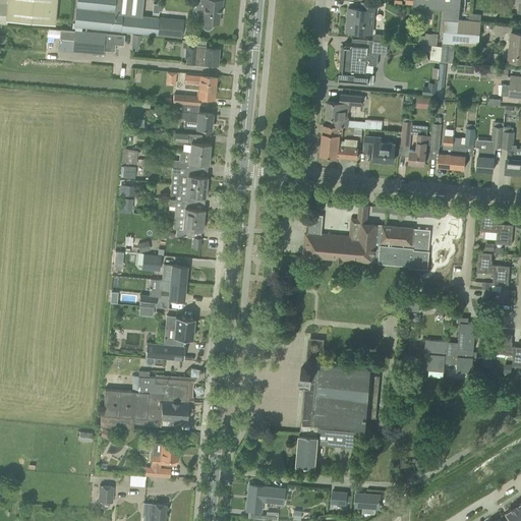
[(56,0),(7,0),(7,4),(1,4),(1,0),(0,0),(0,18),(55,24),(56,0)]
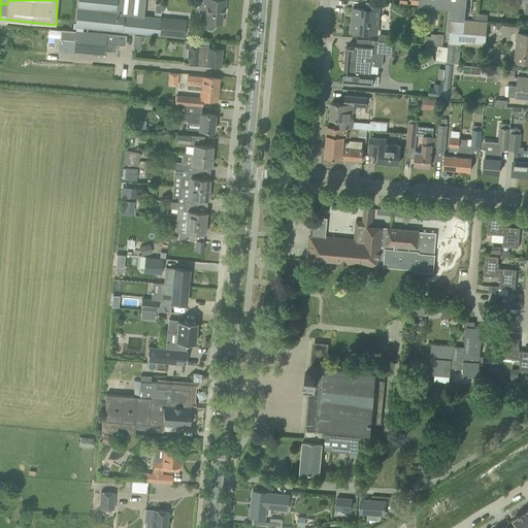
[(169,20),(161,19),(161,18),(143,15),(144,0),(77,0),(75,26),(173,37),(184,38),(185,28),(168,26),(169,20)]
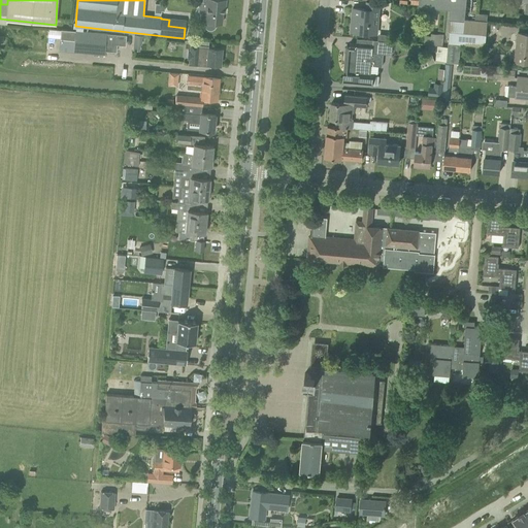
[(222,24),(223,12),(225,12),(225,0),(205,0),(205,2),(202,2),(200,2),(198,3),(198,11),(199,13),(200,13),(204,14),(203,22),(205,22),(204,25),(206,28),(208,29),(211,30),(213,28),(215,26),(216,23),(222,24)]
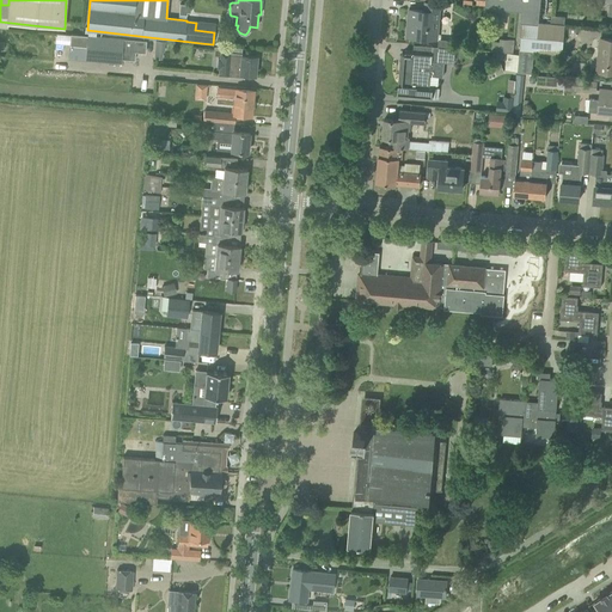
[(521,20),(539,23),(540,0),(485,0),(485,6),(510,8),(518,10),(522,10),(521,20)]
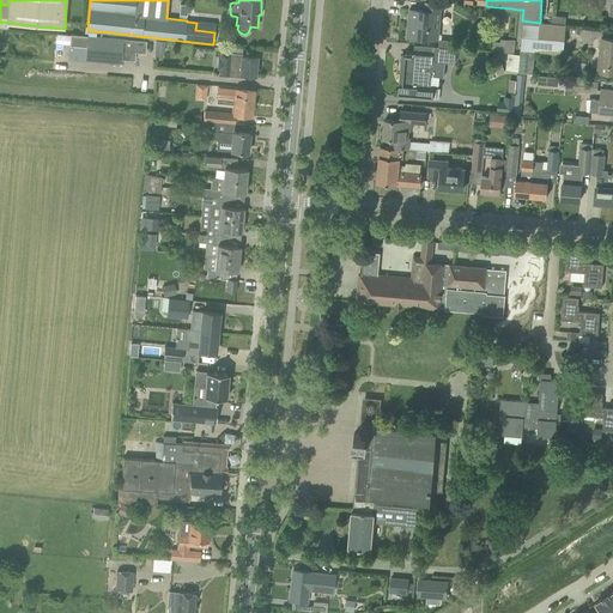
[(407,36),(419,37),(437,40),(441,4),(425,2),(425,11),(412,10),(411,18),(413,18),(412,24),(408,24),(407,36)]
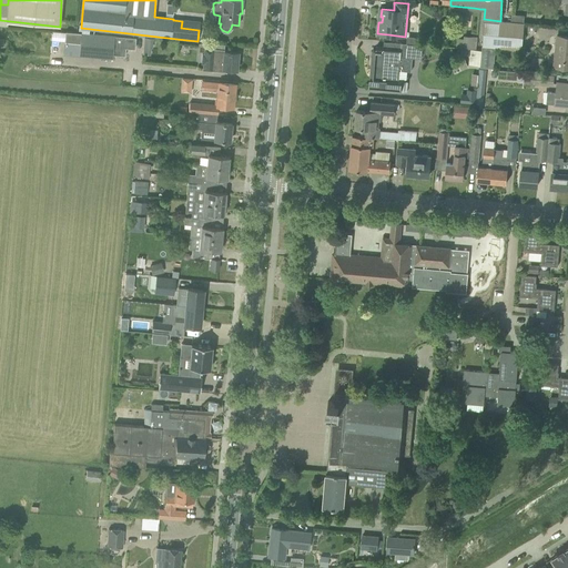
[(172,19),(173,11),(176,12),(176,4),(166,3),(165,18),(172,19)]
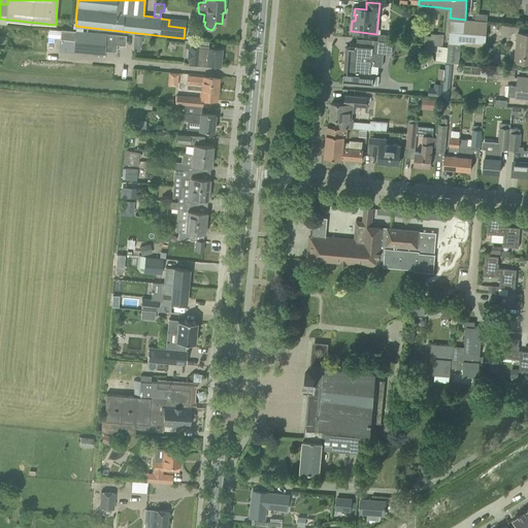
[(485,46),(487,21),(465,20),(450,18),(449,34),(449,35),(448,46),(447,61),(447,62),(459,64),(461,44),(485,46)]
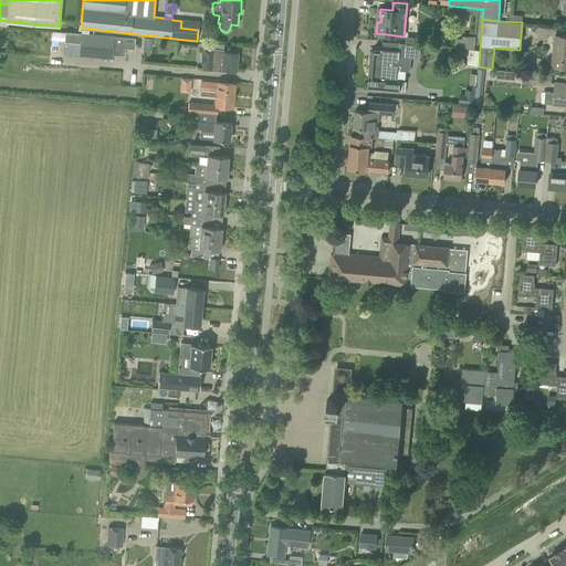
[(79,55),(112,59),(112,55),(124,56),(125,49),(134,49),(135,38),(114,37),(114,34),(81,32),(81,33),(65,31),(64,42),(80,43),(79,55)]
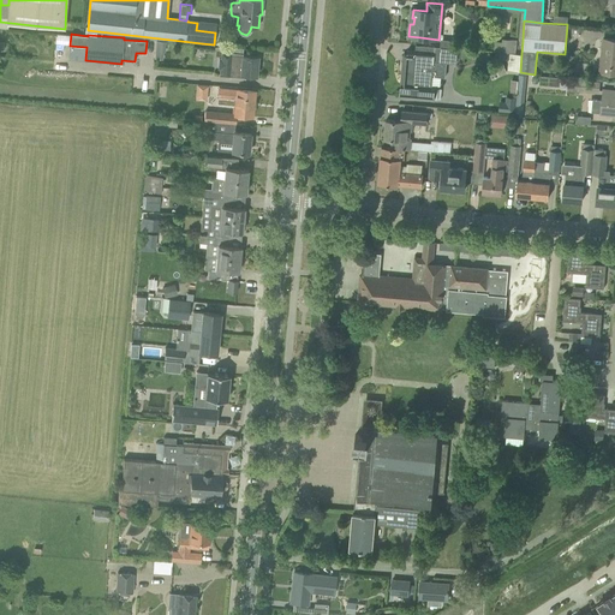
[(493,51),(515,53),(518,40),(502,39),(501,41),(494,41),(493,51)]
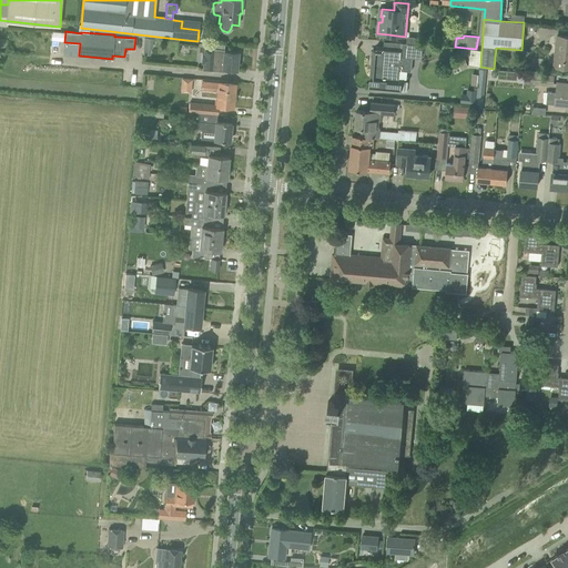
[(554,67),(563,68),(567,68),(567,37),(557,36),(554,67)]
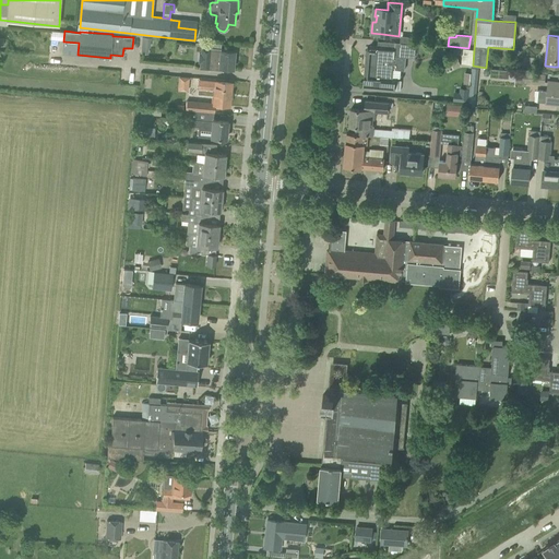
[(142,37),(141,47),(150,47),(150,38),(142,37)]
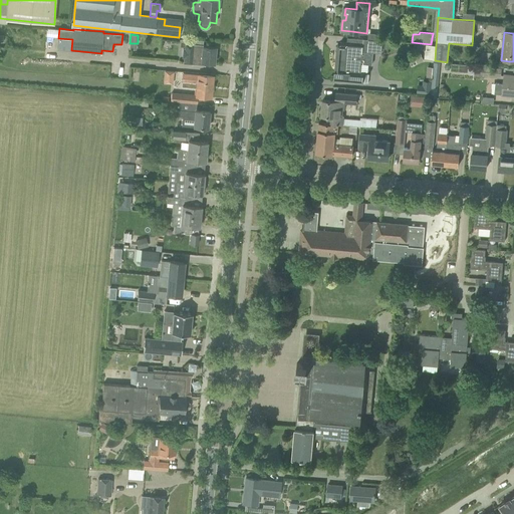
[(58,38),(57,49),(71,50),(72,39),(58,38)]
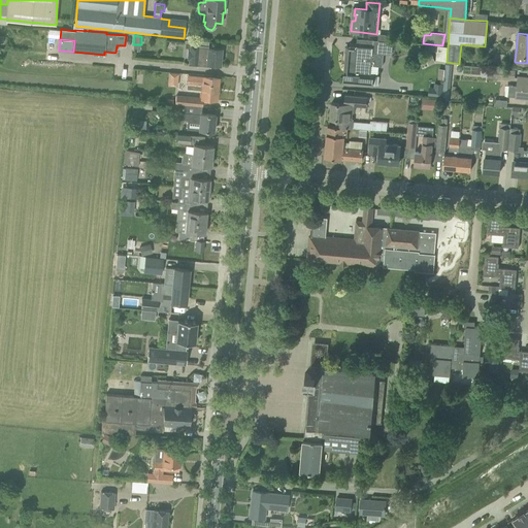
[(188,50),(187,60),(189,60),(188,65),(208,66),(208,64),(220,65),(222,47),(208,46),(208,42),(191,41),(190,45),(190,50),(188,50)]
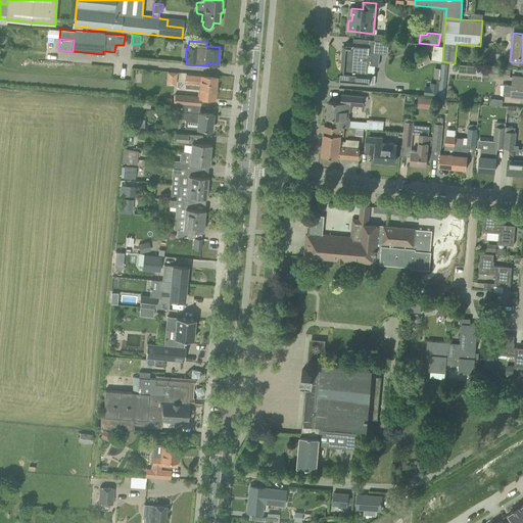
[(377,53),(378,45),(346,43),(346,47),(342,46),(339,83),(369,86),(370,73),(367,72),(368,64),(379,65),(380,53),(377,53)]
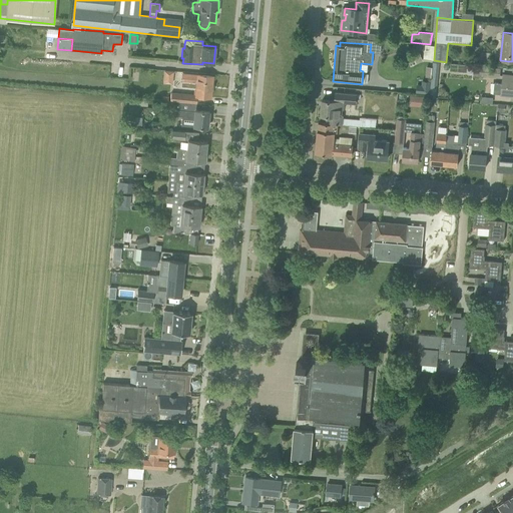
[(423,58),(434,59),(435,45),(425,44),(423,58)]
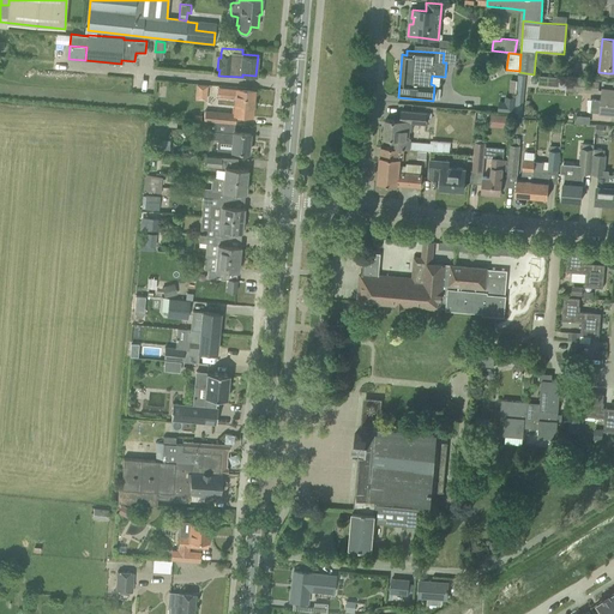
[(493,64),(498,76),(506,73),(501,60),(493,64)]
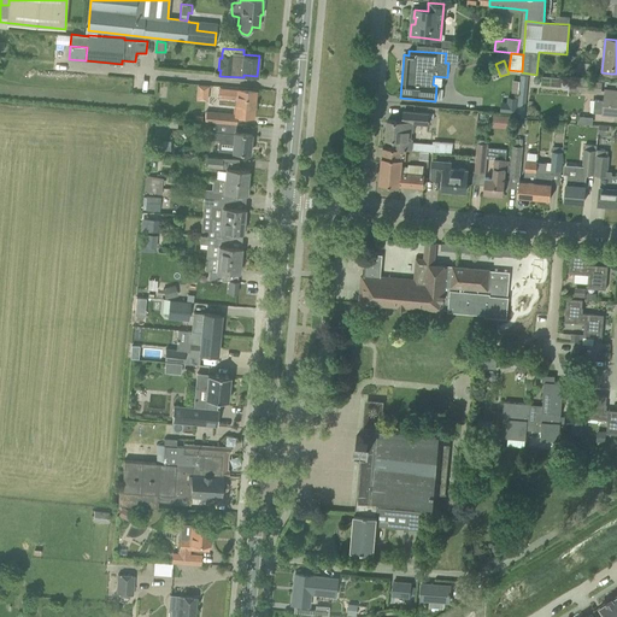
[(519,75),(516,117),(524,118),(528,76),(519,75)]
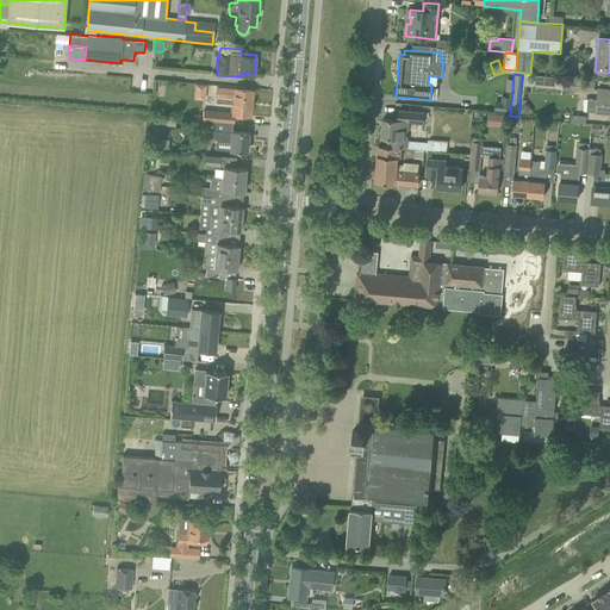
[(595,82),(564,79),(562,89),(595,93),(595,82)]
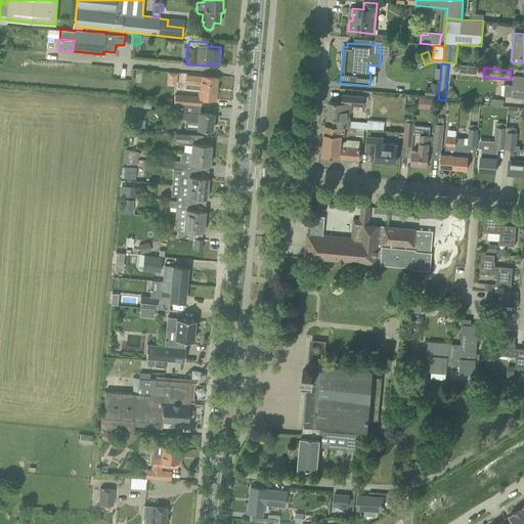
[(169,71),(167,84),(176,85),(178,73),(169,71)]
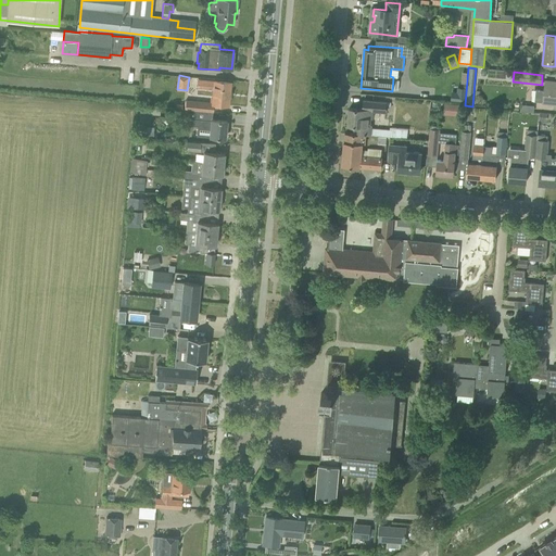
[(197,79),(197,88),(204,89),(204,96),(212,96),(211,104),(228,105),(230,83),(197,79)]
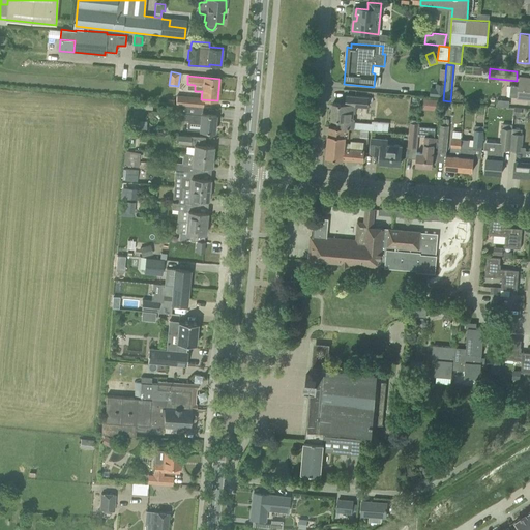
[(527,104),(529,104),(529,83),(527,83),(527,78),(520,78),(519,87),(510,86),(509,96),(518,97),(527,98),(527,104)]
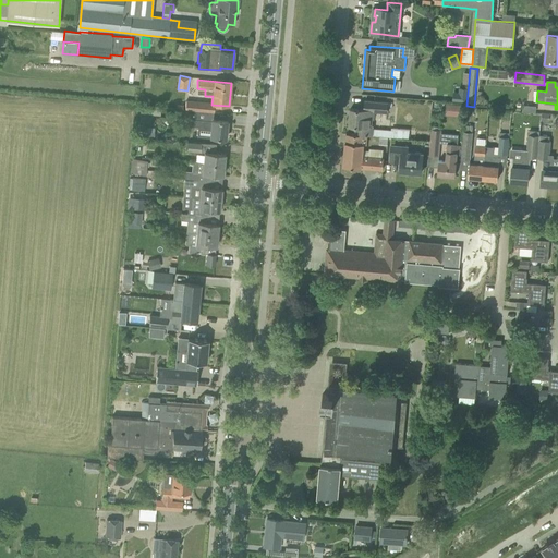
[(453,93),(452,100),(459,101),(466,102),(468,88),(460,87),(459,93),(453,93)]
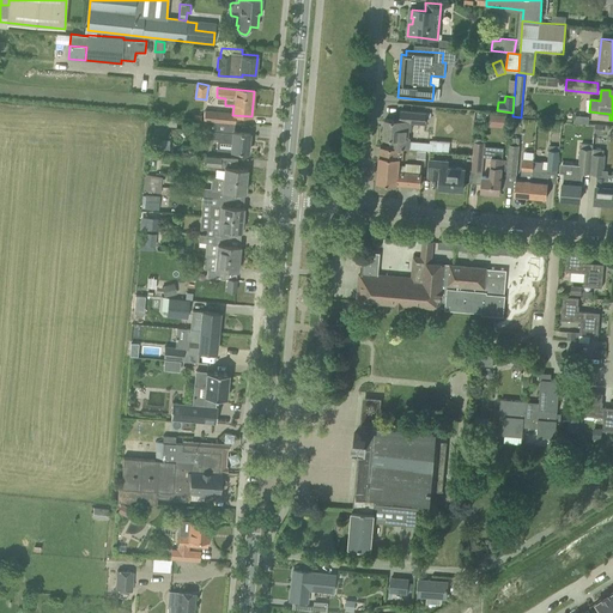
[(390,147),(404,149),(417,150),(428,151),(449,152),(450,144),(434,141),(432,143),(410,140),(411,139),(410,139),(411,131),(412,123),(426,125),(428,113),(401,110),(400,121),(384,120),(383,137),(392,138),(390,147)]
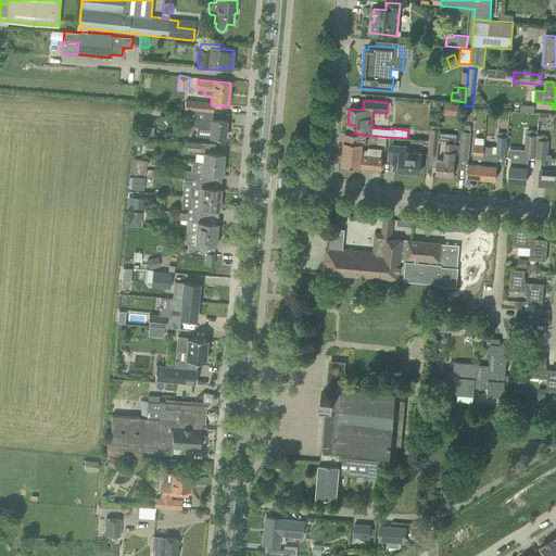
[(202,102),(185,101),(184,109),(201,111),(202,102)]
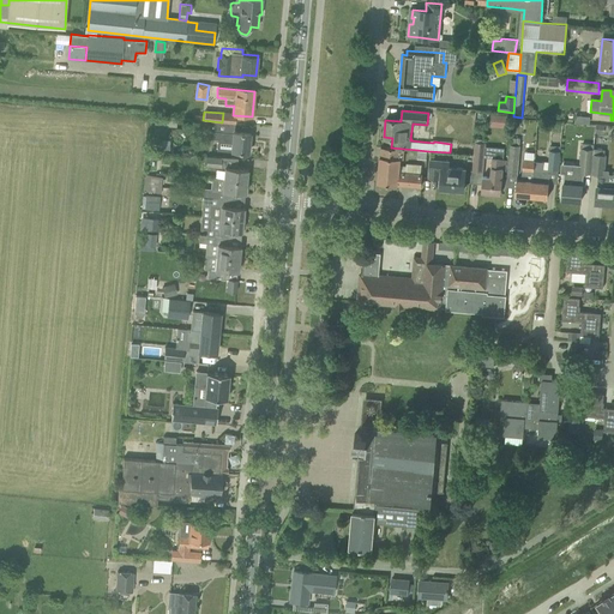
[(163,137),(166,118),(155,116),(152,136),(163,137)]
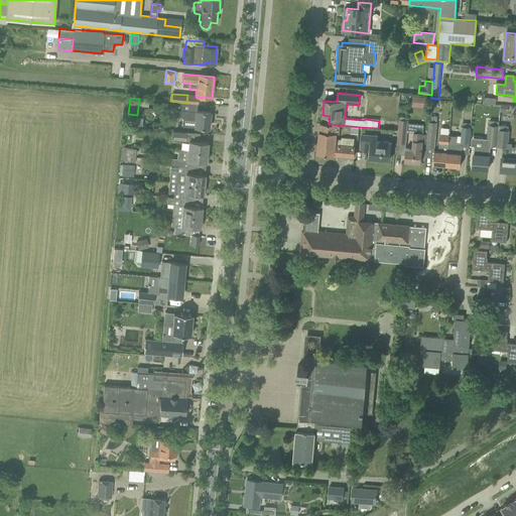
[(170,101),(169,109),(184,111),(188,111),(187,117),(183,117),(182,126),(185,126),(194,127),(199,127),(209,128),(211,112),(201,111),(197,111),(198,104),(186,103),(170,101)]
